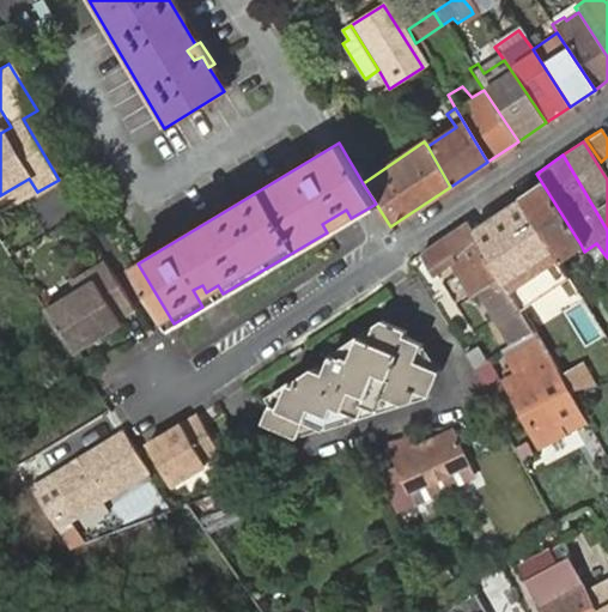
[(542,183),(521,198),(555,259),(581,244),(542,183)]
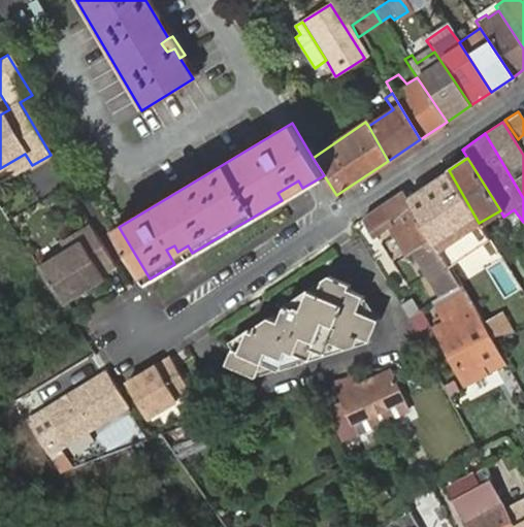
[(449,170),(406,199),(445,261),(485,235),(479,223),(449,170)]
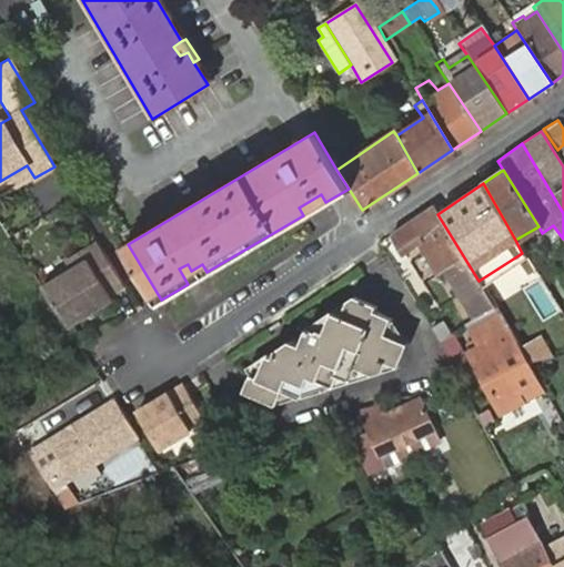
[(303,215),(325,202),(321,194),(299,208),(303,215)]
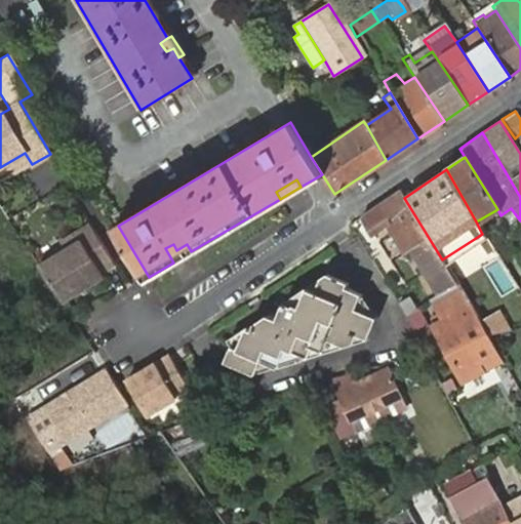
[(399,189),(360,215),(371,233),(389,222),(399,239),(404,236),(408,241),(403,245),(410,257),(416,253),(421,262),(414,266),(421,274),(427,272),(439,293),(456,283),(442,259),(404,198),(399,189)]
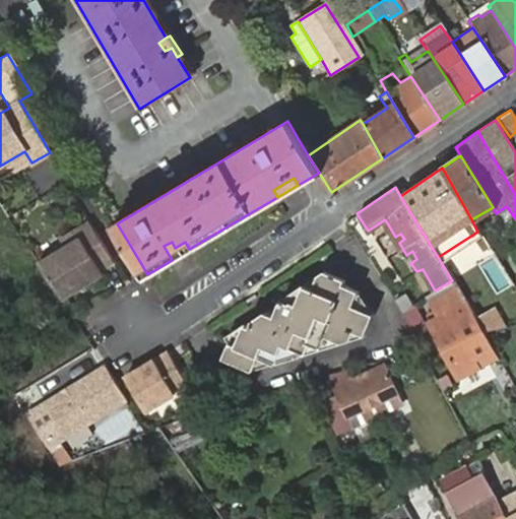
[(60,245),(35,261),(64,305),(106,277),(103,272),(116,264),(84,215),(54,236),(60,245)]
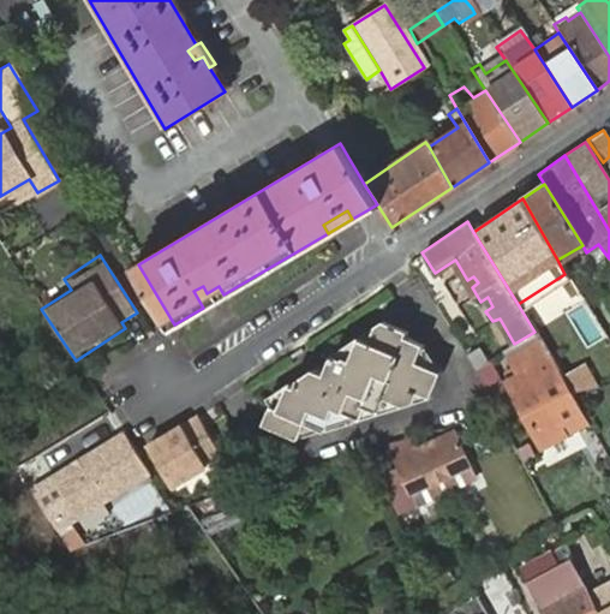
[(473,276),(467,280),(472,287),(478,282),(473,276)]
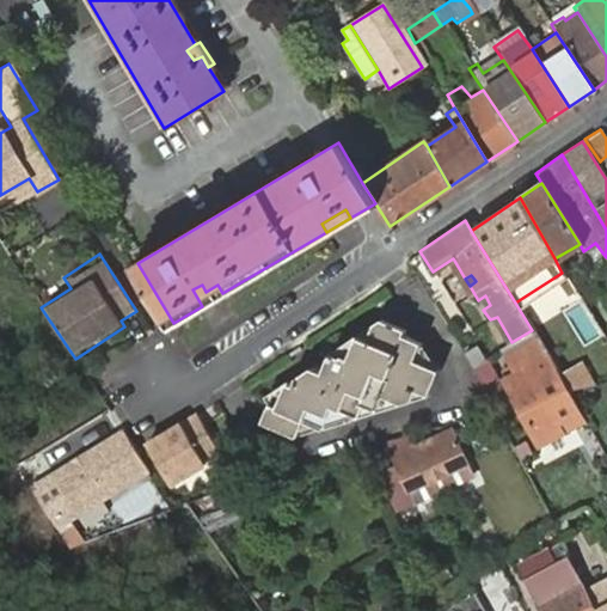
[(192,289),(202,306),(222,293),(218,285),(206,292),(202,285),(192,289)]
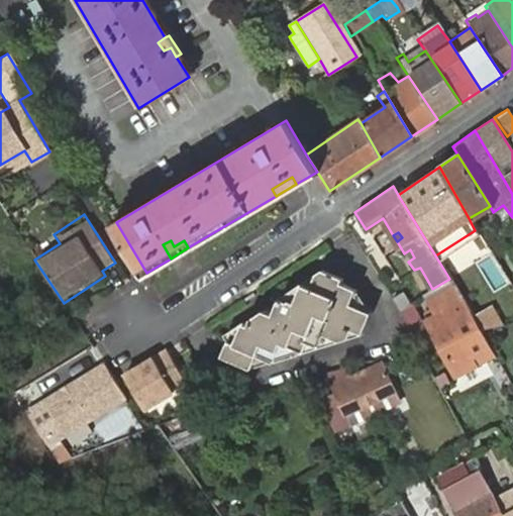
[(278,303),(274,312),(267,309),(253,317),(249,323),(244,321),(225,334),(228,339),(220,353),(249,367),(357,334),(368,312),(354,287),(339,279),(340,276),(324,269),(281,297),(275,294),(269,299),(278,303)]
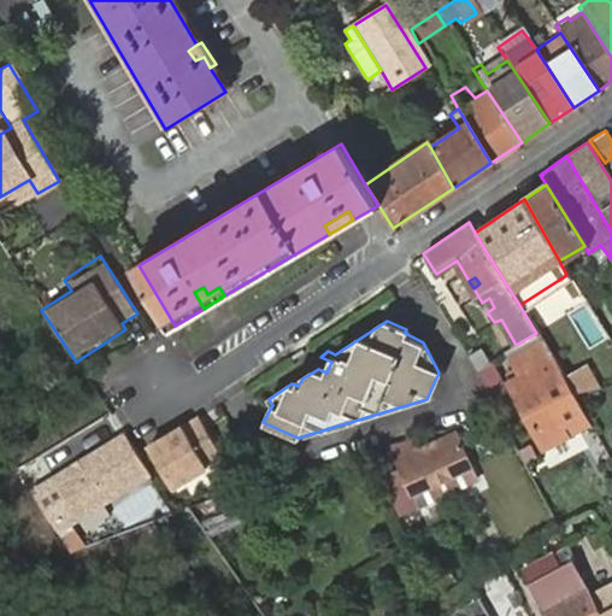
[(563,379),(536,333),(516,345),(506,350),(521,376),(501,386),(540,455),(589,427),(571,393),(563,379)]
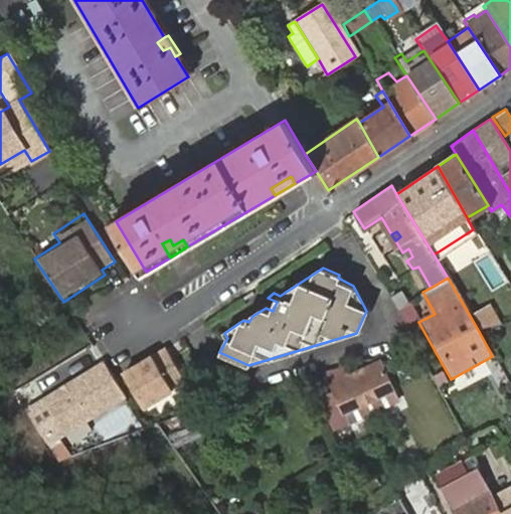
[(397,294),(388,299),(395,309),(403,304),(397,294)]
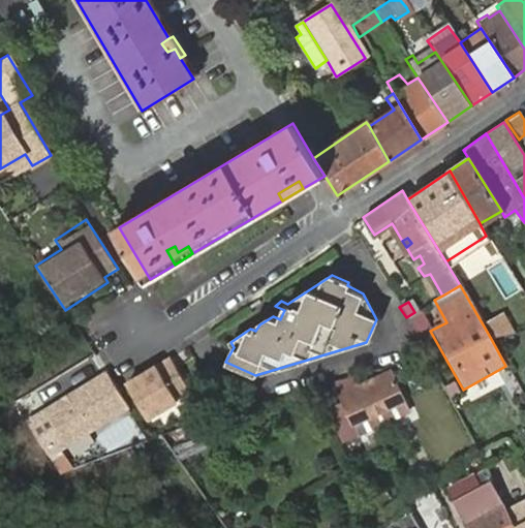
[(490,337),(507,332),(498,315),(483,324),(490,337)]
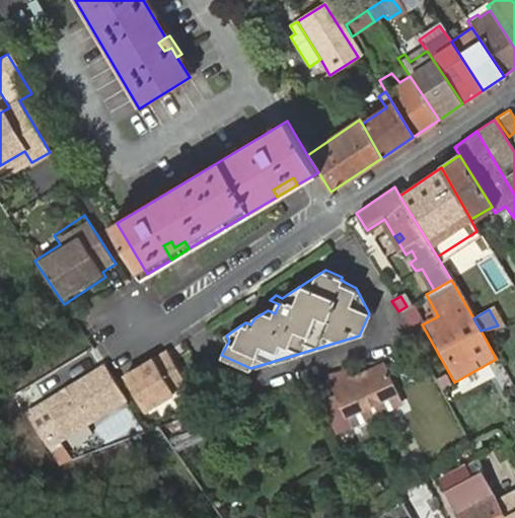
[(168,349),(127,374),(146,408),(189,383),(168,349)]
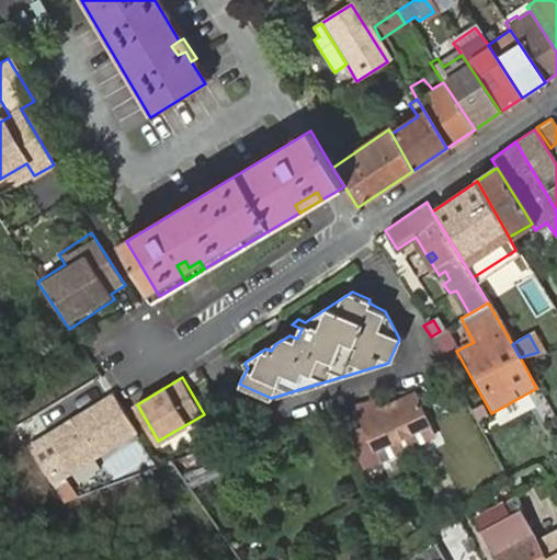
[(113,392),(27,444),(49,483),(135,431),(124,411),(113,392)]
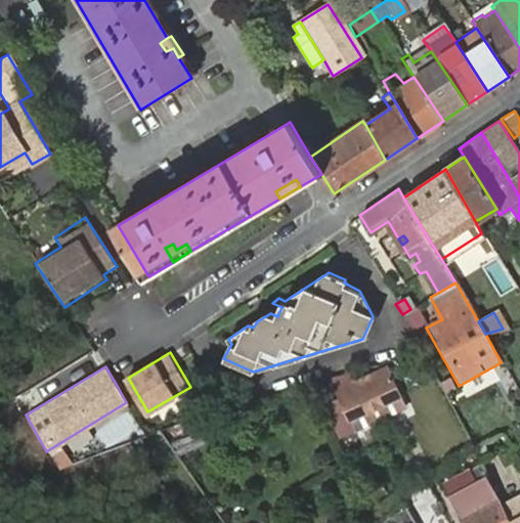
[(348,418),(395,396),(383,368),(354,381),(352,379),(334,387),(338,401),(325,407),(336,433),(351,427),(348,418)]
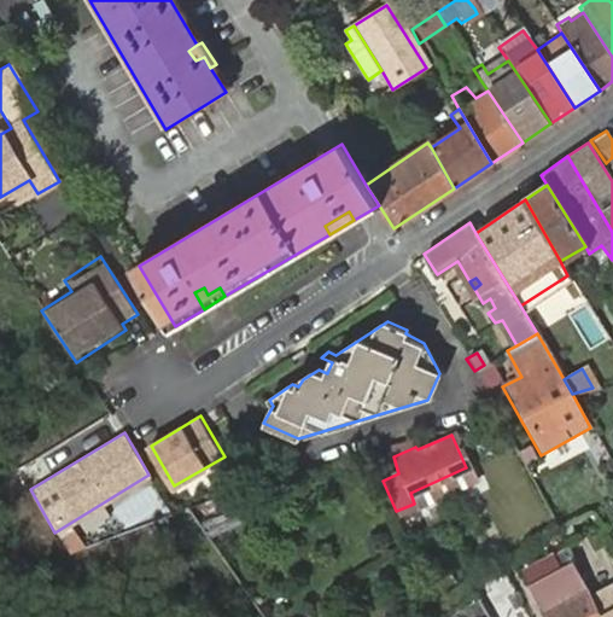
[(566,547),(555,552),(560,563),(571,558),(566,547)]
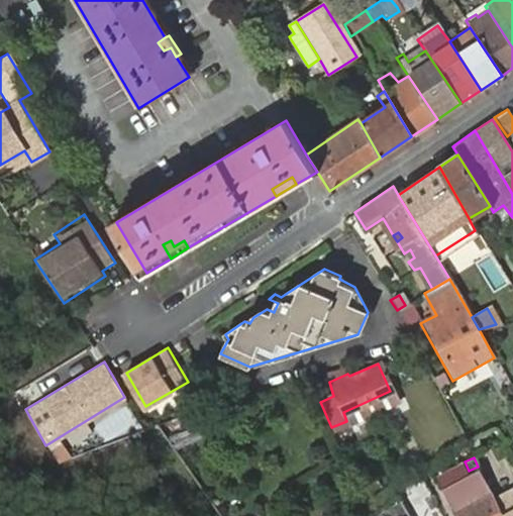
[(469,471),(465,461),(439,475),(445,488),(449,486),(460,507),(456,509),(458,515),(503,515),(493,495),(478,467),(469,471)]
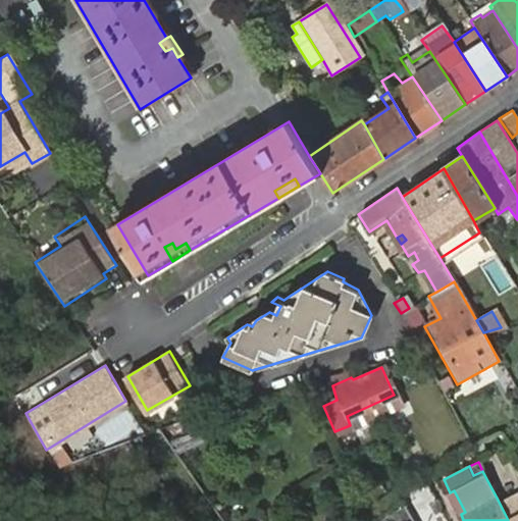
[(517,520),(517,488),(498,500),(508,520),(517,520)]
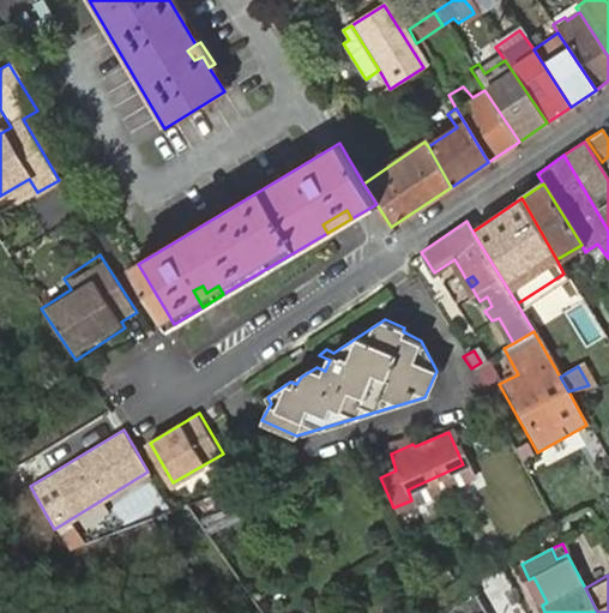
[(534,577),(529,580),(542,605),(547,602),(534,577)]
